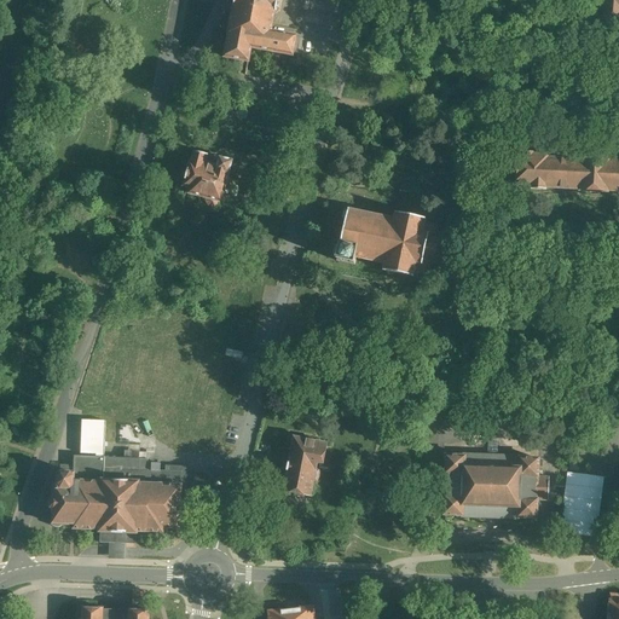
[(229,0),(235,6),(225,56),(249,61),(252,51),(291,58),(293,48),(295,38),(272,32),(275,13),(283,6),(279,0),(229,0)]
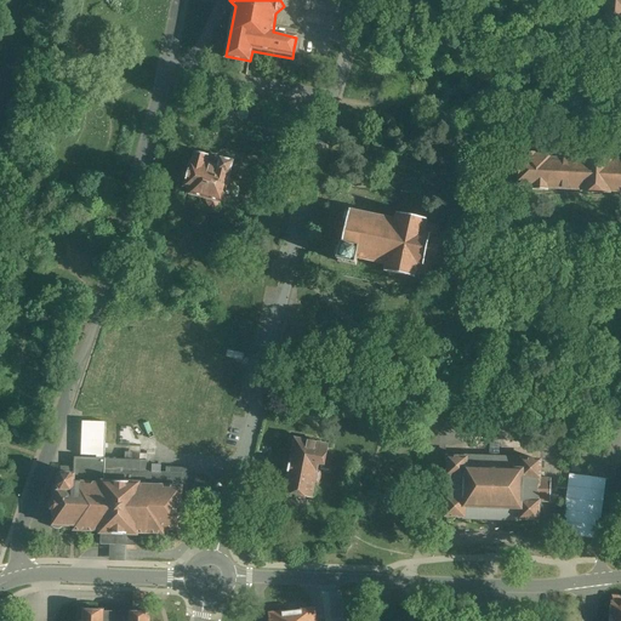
[(620,0),(605,0),(604,22),(620,23),(620,0)]
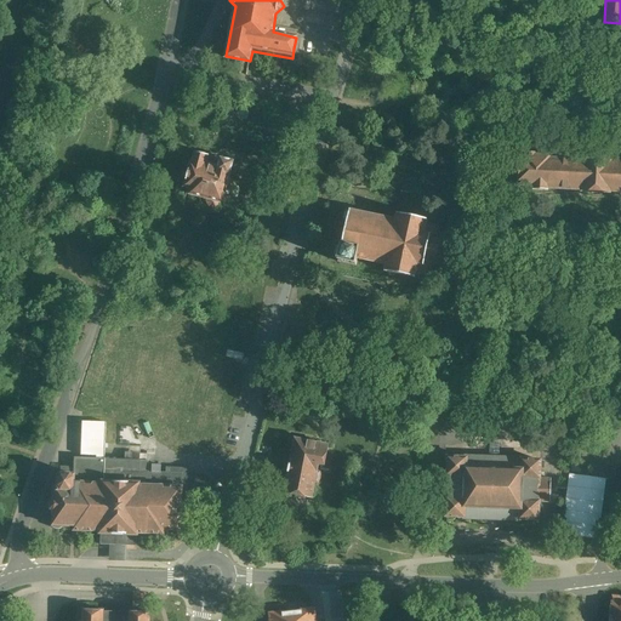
[(208,153),(208,158),(194,154),(192,163),(189,163),(188,165),(187,166),(187,169),(188,170),(189,171),(186,182),(193,183),(191,194),(208,199),(205,206),(217,210),(218,203),(222,204),(232,164),(221,161),(222,157),(220,157),(208,153)]
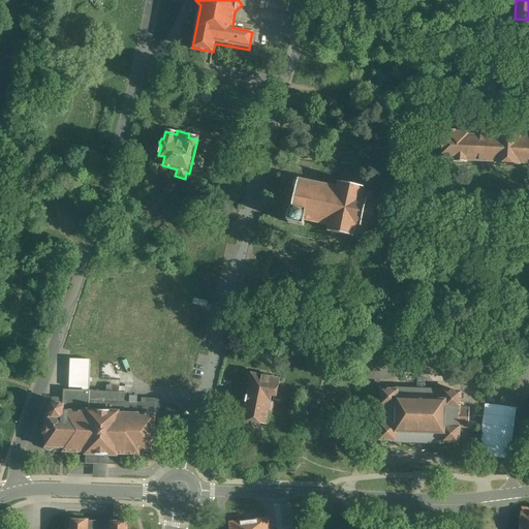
[(500,138),(467,137),(467,133),(454,133),(454,131),(445,131),(445,136),(441,135),(440,159),(452,160),(452,163),(465,164),(465,161),(493,162),(493,165),(517,166),(517,163),(528,163),(528,139),(512,139),(512,134),(500,134),(500,138)]
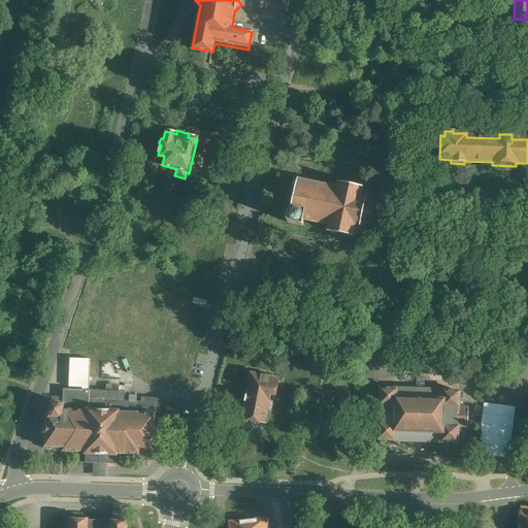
[(361,189),(334,184),(333,189),(297,182),(297,179),(295,179),(295,182),(291,180),(290,189),(292,192),(289,210),(287,209),(284,225),(300,228),(301,223),(325,228),(324,233),(350,238),(351,234),(364,236),(367,226),(373,221),(375,213),(371,204),(372,196),(371,195),(360,192),(361,189)]
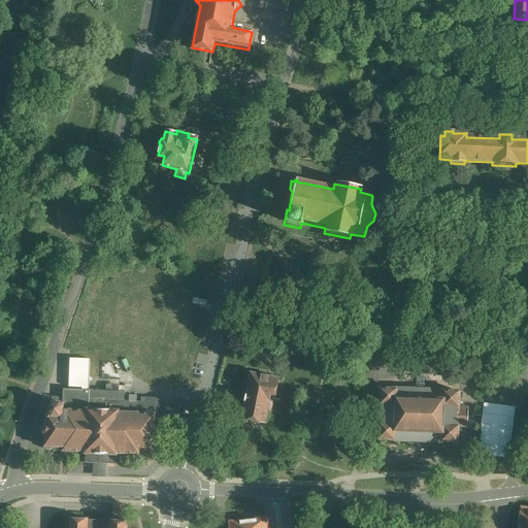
[(91,359),(70,359),(69,388),(84,388),(84,390),(89,390),(91,359)]
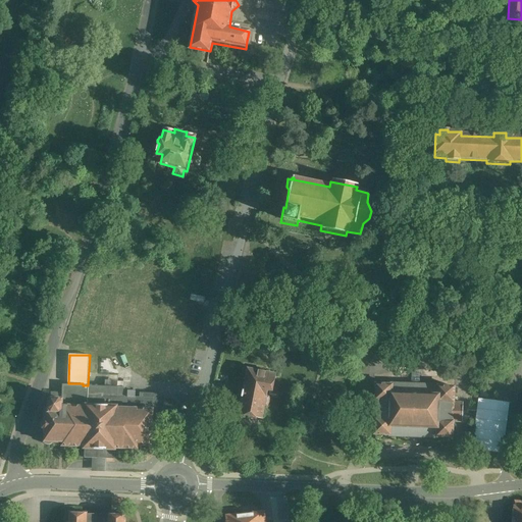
[(274,376),(251,371),(250,378),(244,377),(240,394),(264,399),(265,392),(271,393),(274,376)]
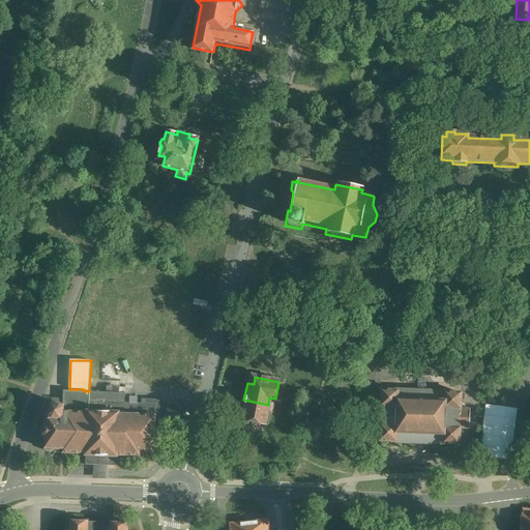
[(84,391),(63,390),(63,404),(64,404),(64,412),(95,411),(95,407),(110,407),(110,413),(119,413),(119,417),(152,417),(155,417),(156,405),(120,403),(120,393),(89,391),(84,391)]
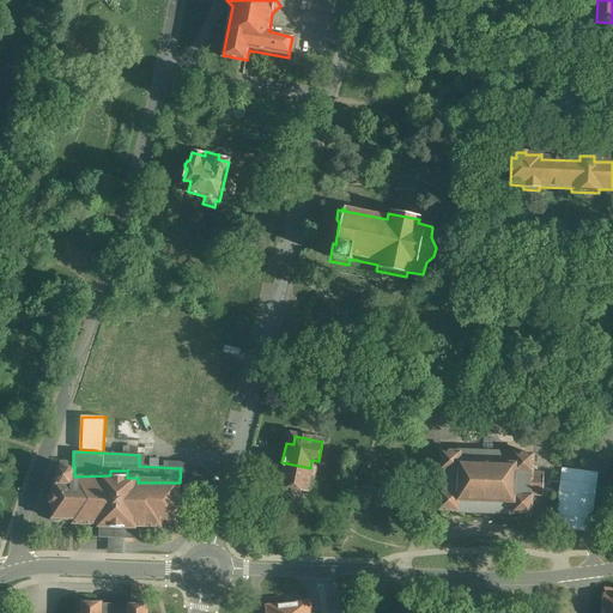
[(515,453),(456,453),(456,454),(439,454),(438,473),(441,473),(439,493),(438,493),(438,511),(456,511),(456,514),(484,514),(511,514),(511,513),(532,513),(532,495),(541,495),(541,473),(532,473),(532,455),(515,455),(515,453)]
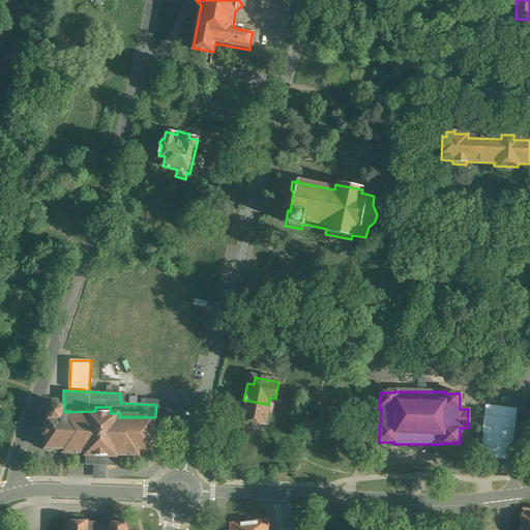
[(268,405),(243,400),(241,410),(247,411),(245,422),(263,425),(264,415),(267,414),(270,411),(268,405)]
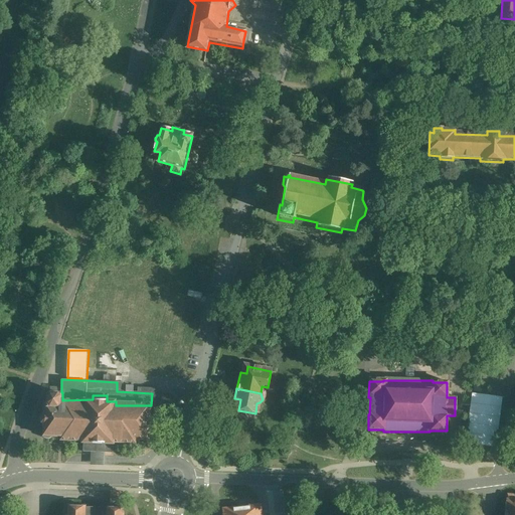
[(107,401),(107,395),(93,395),(93,399),(62,400),(62,392),(61,392),(48,393),(48,402),(45,402),(45,412),(43,416),(41,416),(41,423),(44,426),(44,441),(52,441),(52,438),(61,438),(61,442),(80,442),(80,445),(90,445),(90,453),(106,453),(106,446),(137,447),(137,443),(148,443),(148,437),(152,437),(152,433),(148,433),(148,405),(116,405),(116,401),(107,401)]
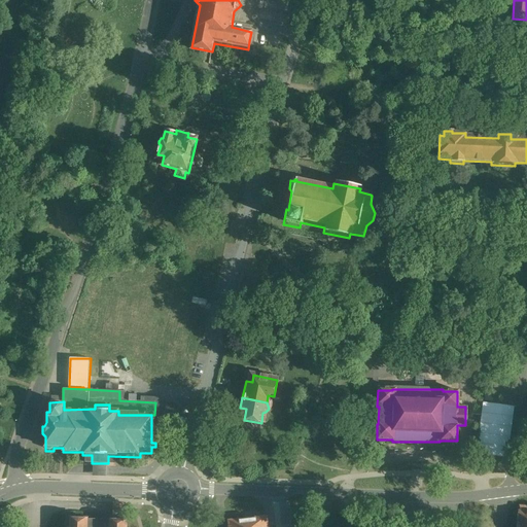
[(526,526),(526,507),(520,507),(517,526),(526,526)]
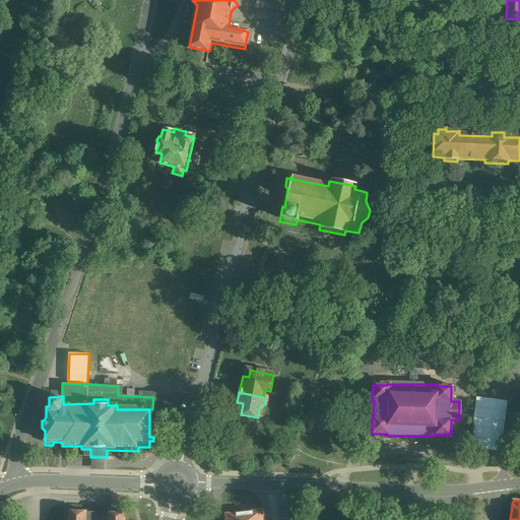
[(107,519),(85,519),(86,511),(69,511),(69,519),(124,519),(125,513),(122,513),(123,505),(120,505),(120,502),(114,502),(114,505),(111,505),(111,513),(108,513),(107,519)]
